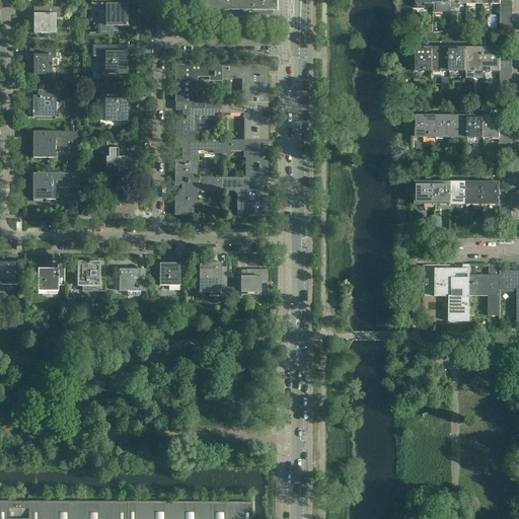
[(128,26),(128,4),(121,4),(121,0),(100,0),(100,5),(102,5),(102,4),(105,4),(105,26),(128,26)]
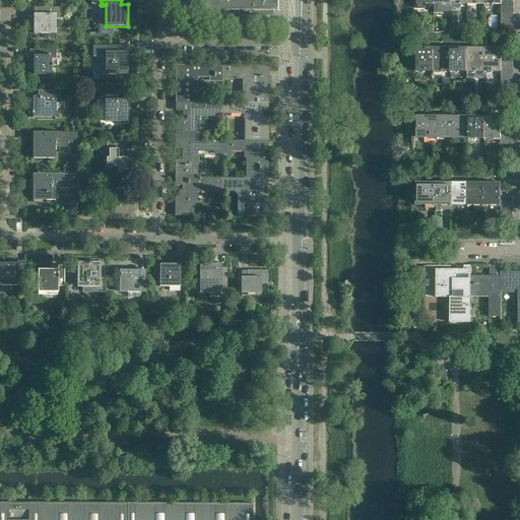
[(273,16),(273,0),(192,0),(192,10),(248,10),(248,15),(273,16)]
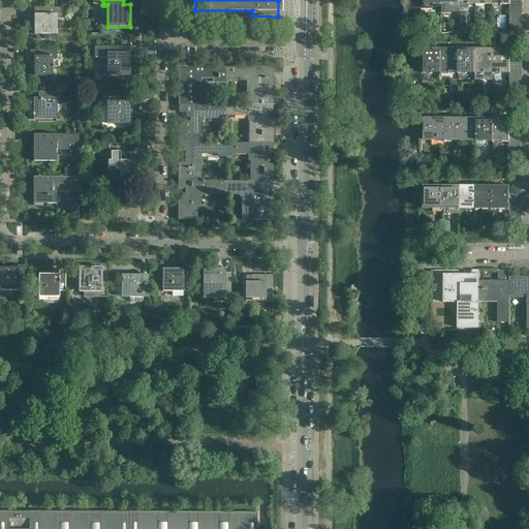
[(57,34),(57,14),(63,14),(63,7),(42,7),(42,14),(34,14),(34,34),(57,34)]
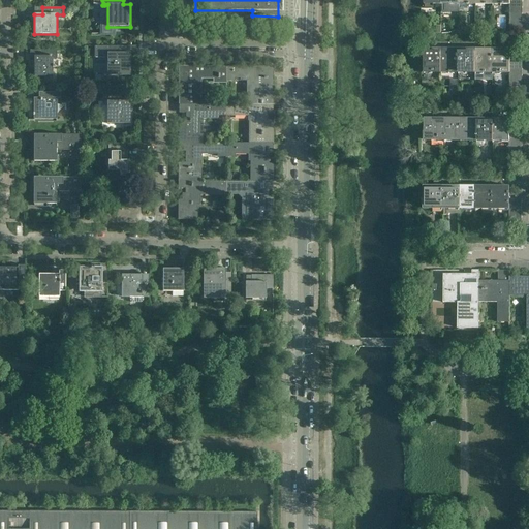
[(130,75),(130,58),(130,54),(135,54),(135,47),(115,47),(115,53),(107,53),(107,75),(130,75)]
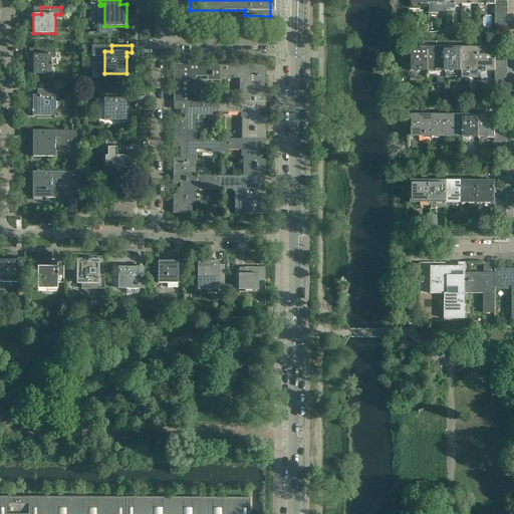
[(429,70),(429,48),(412,47),(412,70),(429,70)]
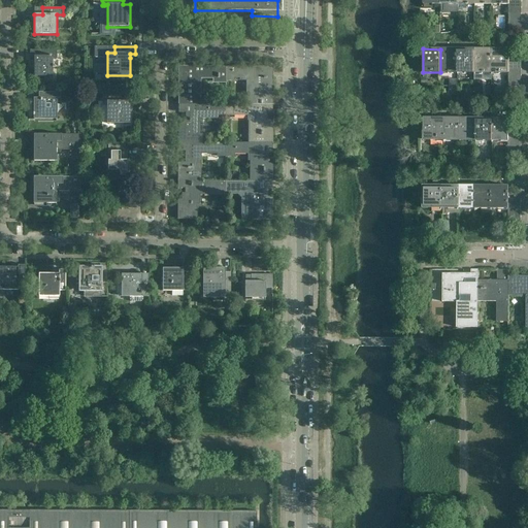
[(53,65),(53,59),(57,59),(57,50),(36,50),(36,56),(34,56),(34,76),(53,76),(53,68),(54,68),(54,65),(53,65)]
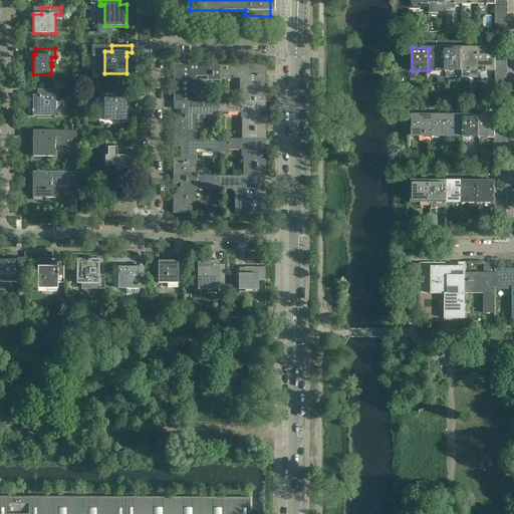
[(446,70),(446,48),(429,48),(429,70),(446,70)]
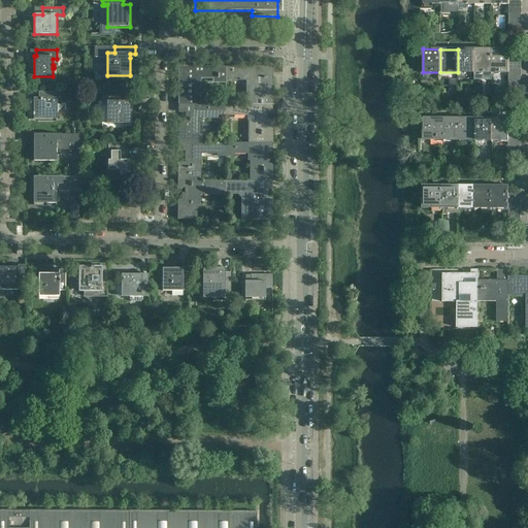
[(474,72),(474,50),(458,50),(458,72),(474,72)]
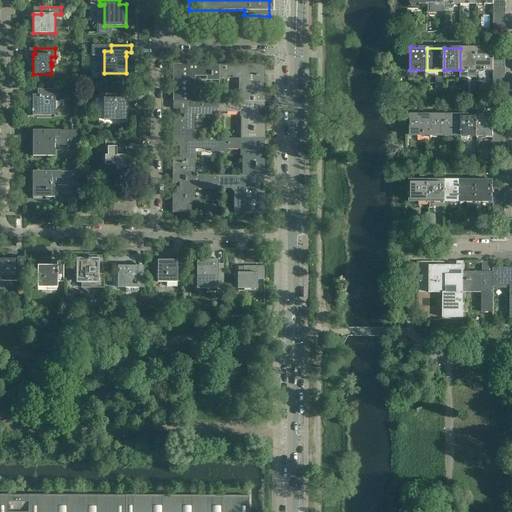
[(476,70),(477,48),(460,48),(460,70),(476,70)]
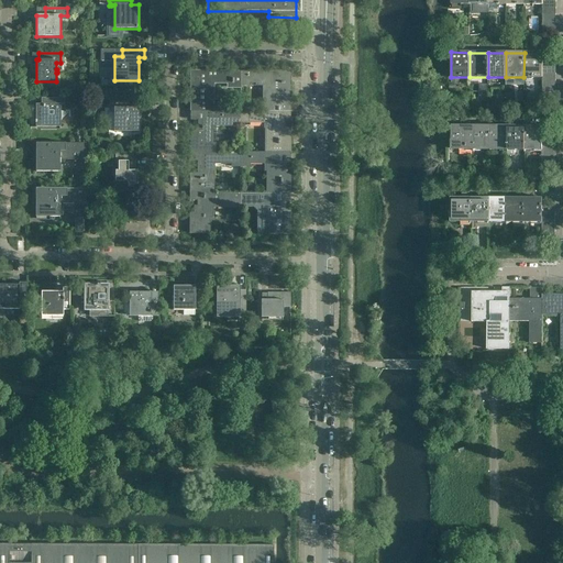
[(542,66),(542,62),(543,53),(525,53),(523,77),(543,77),(543,74),(543,66),(542,66)]
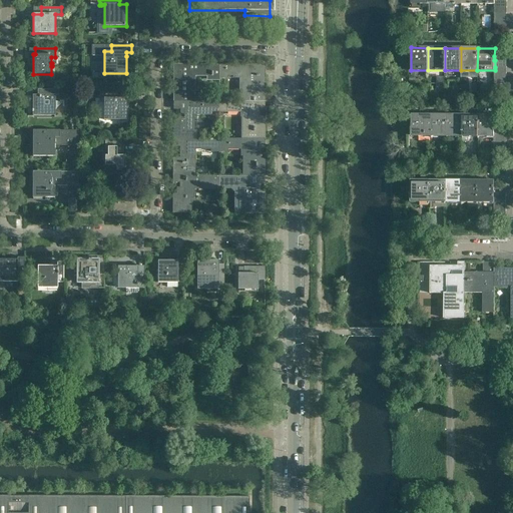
[(194,101),(195,76),(218,76),(218,64),(173,64),(173,101),(184,101),(194,101)]
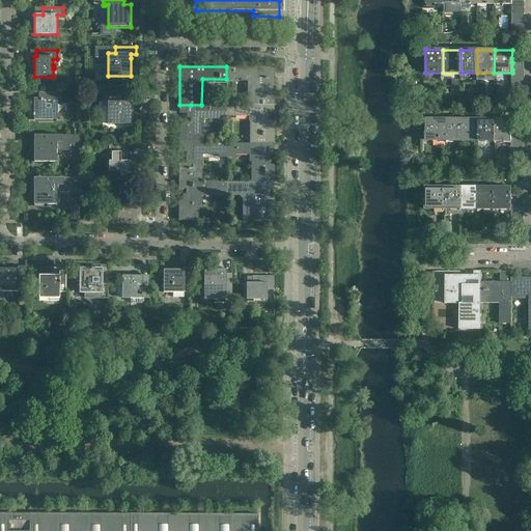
[(275,105),(275,78),(273,78),(273,74),(275,74),(275,66),(226,66),(226,79),(226,84),(227,84),(227,81),(234,81),(234,78),(250,78),(250,96),(248,96),(247,105),(263,105),(275,105)]
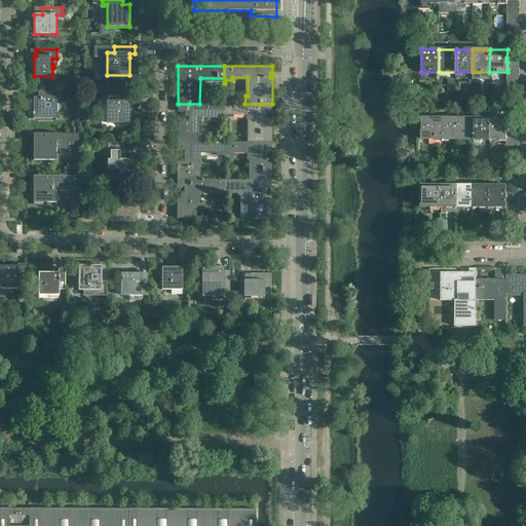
[(57,118),(57,99),(63,99),(63,91),(45,91),(45,98),(34,98),(34,113),(33,113),(33,115),(34,115),(34,118),(57,118)]
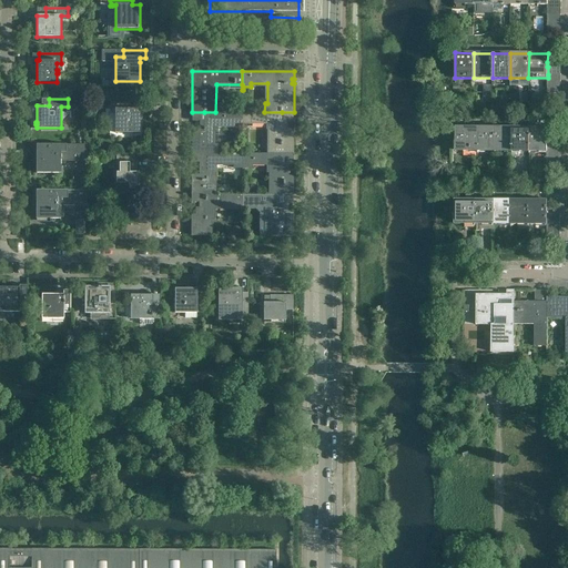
[(140,133),(140,109),(133,109),(133,102),(111,102),(111,109),(115,109),(115,133),(140,133)]
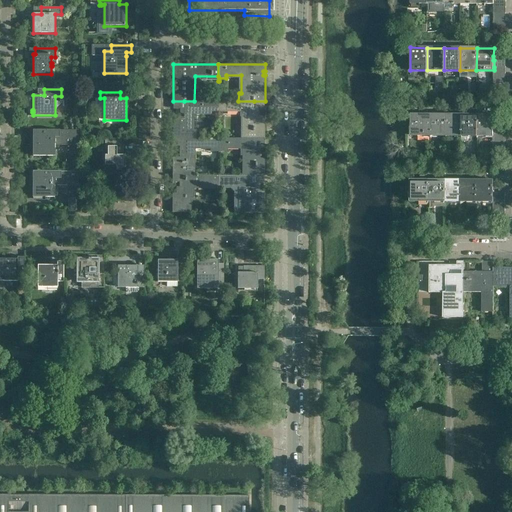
[(193,131),(193,111),(218,111),(218,112),(219,101),(194,101),(184,101),(183,109),(180,109),(180,120),(173,119),(173,138),(195,138),(195,131),(193,131)]
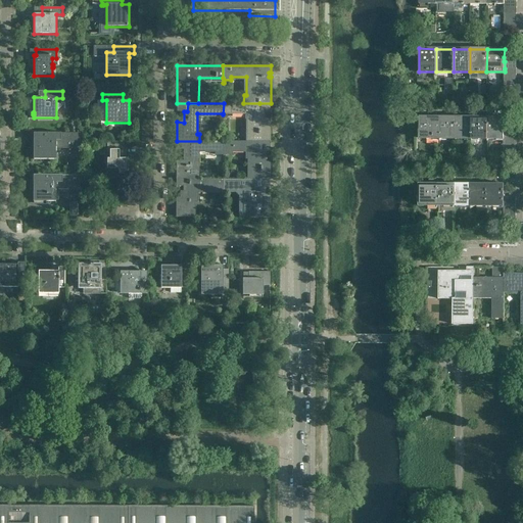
[(270,142),(271,119),(265,119),(265,111),(259,111),(259,103),(243,103),(224,103),(223,114),(224,114),(224,113),(246,113),(245,141),(259,141),(270,142)]
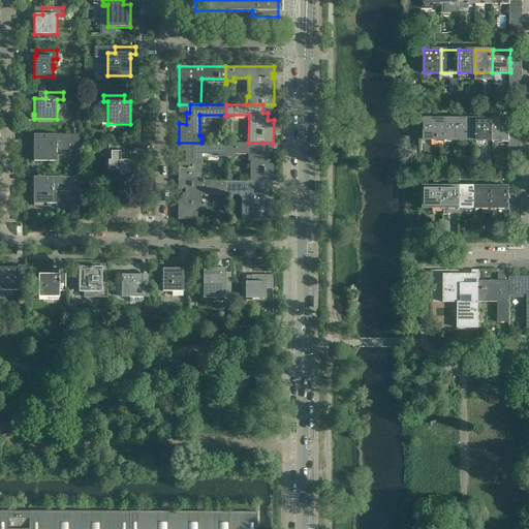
[(441,141),(442,118),(425,118),(425,141),(441,141)]
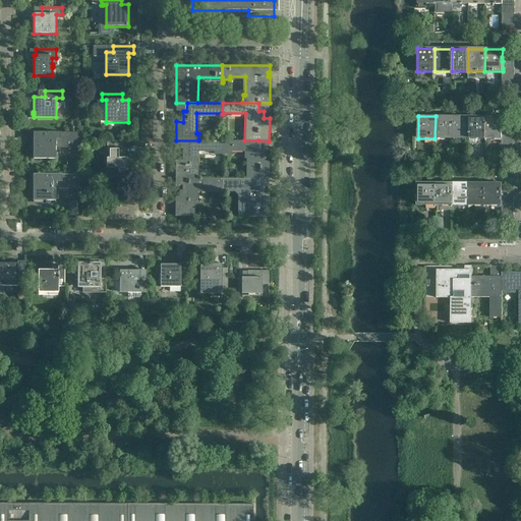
[(452,138),(452,116),(436,116),(435,138),(452,138)]
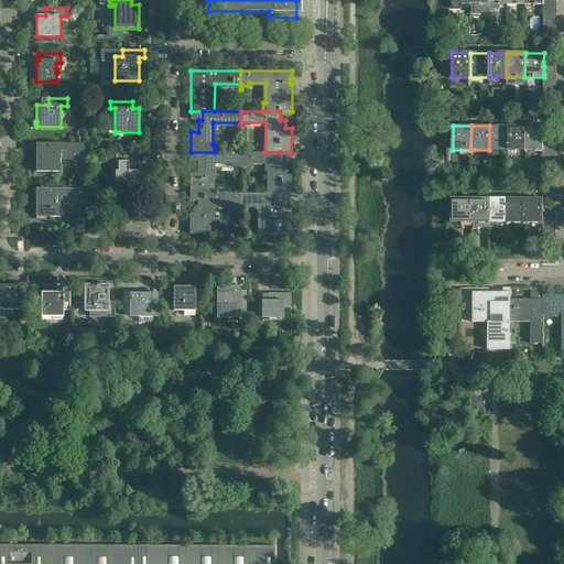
[(507,150),(507,126),(489,126),(489,150),(507,150)]
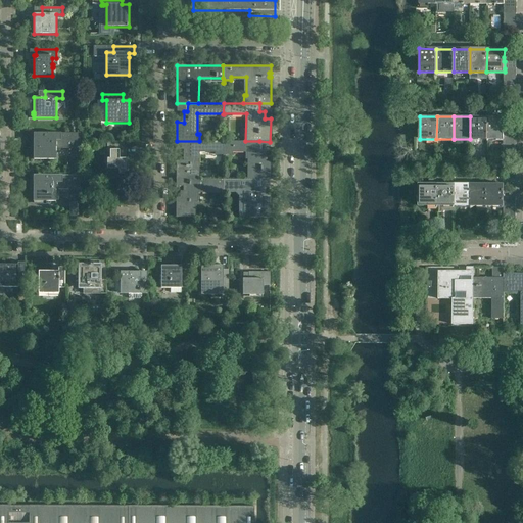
[(487,139),(487,116),(470,116),(470,139),(487,139)]
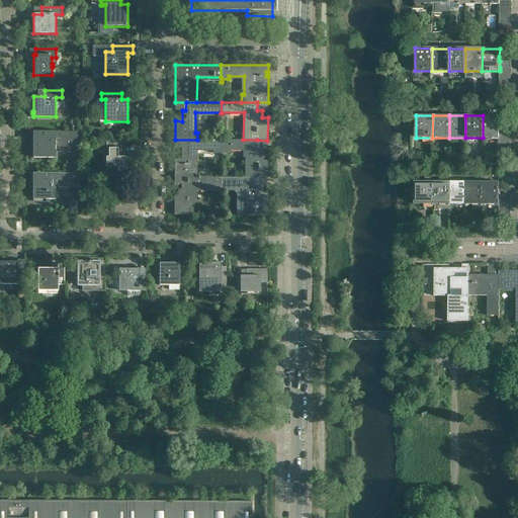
[(499,132),(499,122),(499,115),(483,115),(483,138),(499,138),(499,132)]
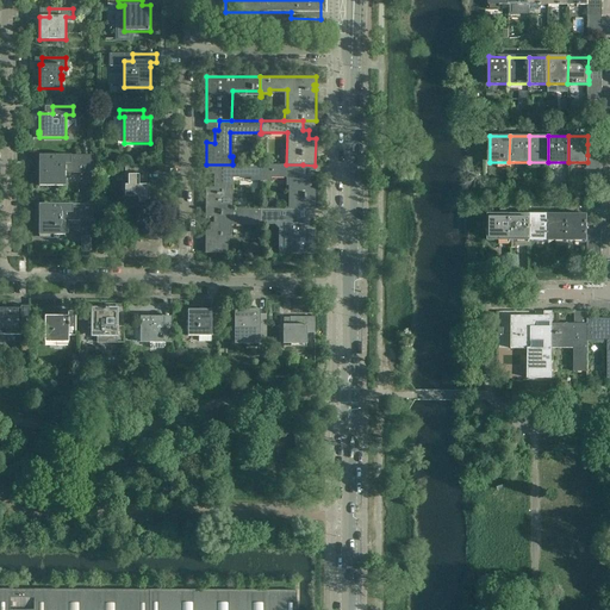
[(64,186),(66,173),(93,173),(93,155),(39,155),(38,173),(38,186),(64,186)]
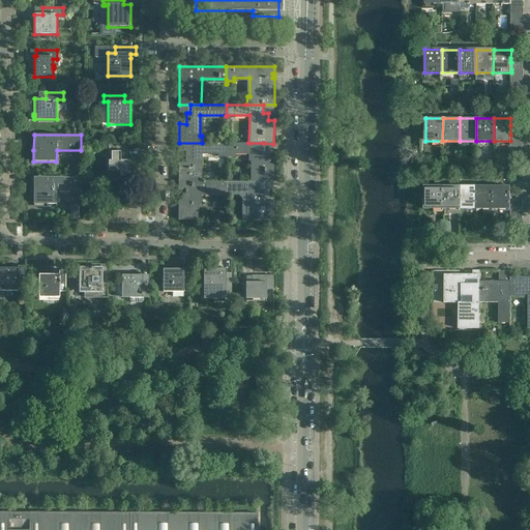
[(202,181),(202,153),(218,153),(218,157),(227,157),(227,153),(226,153),(226,143),(202,143),(179,143),(178,152),(185,152),(185,157),(185,164),(178,164),(178,181),(202,181)]
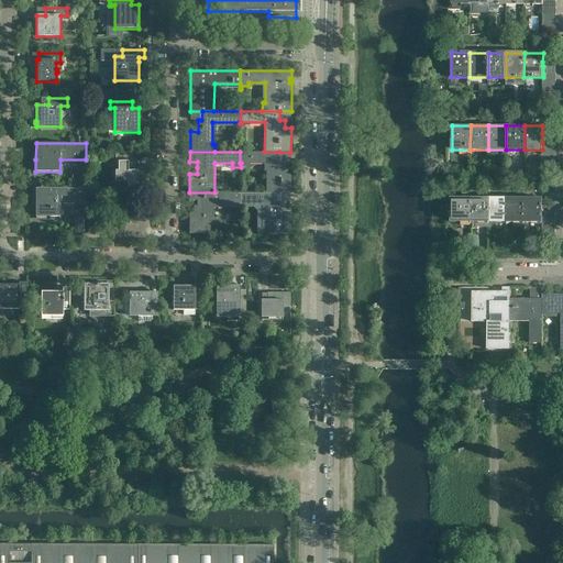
[(290,194),(290,175),(286,175),(286,162),(279,162),(279,152),(264,152),(240,152),(240,163),(241,163),(266,163),(266,194),(277,194),(290,194)]
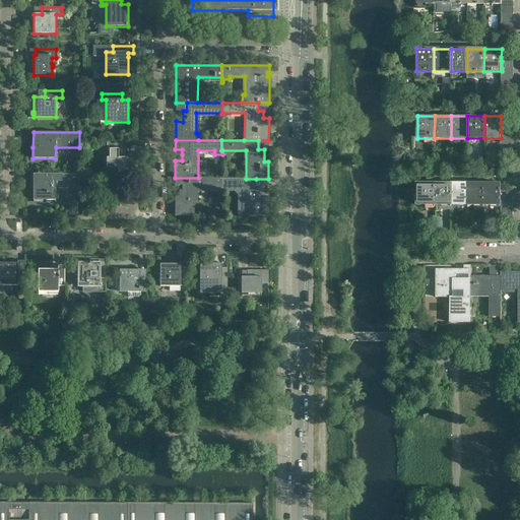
[(125,163),(125,153),(125,149),(123,149),(123,141),(107,141),(107,151),(109,151),(109,157),(107,157),(107,168),(109,168),(109,178),(120,178),(120,173),(125,173),(125,171),(127,171),(127,163),(125,163)]
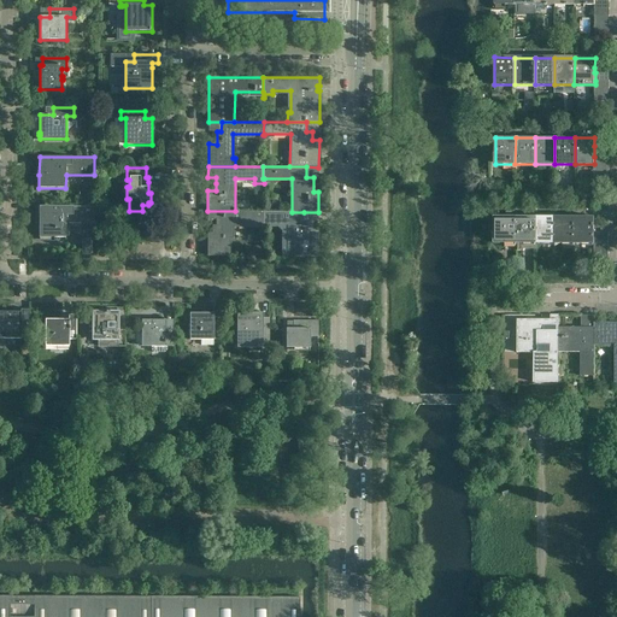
[(65,239),(65,216),(94,216),(94,207),(64,206),(39,206),(39,224),(39,238),(65,239)]
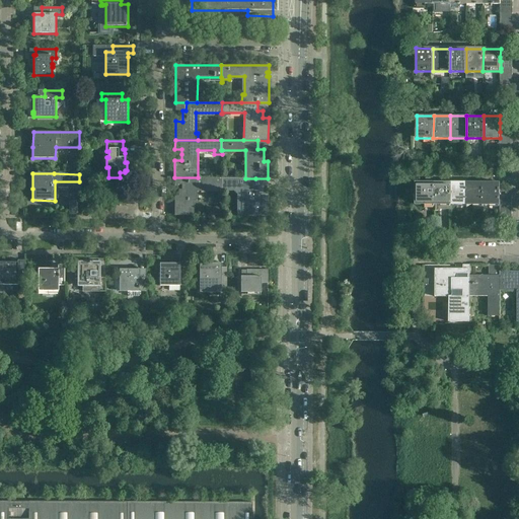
[(194,216),(194,202),(196,202),(196,189),(211,189),(211,192),(222,192),(222,189),(221,189),(221,177),(198,177),(174,177),(174,184),(181,184),(181,191),(178,191),(178,197),(174,197),(174,215),(194,216)]
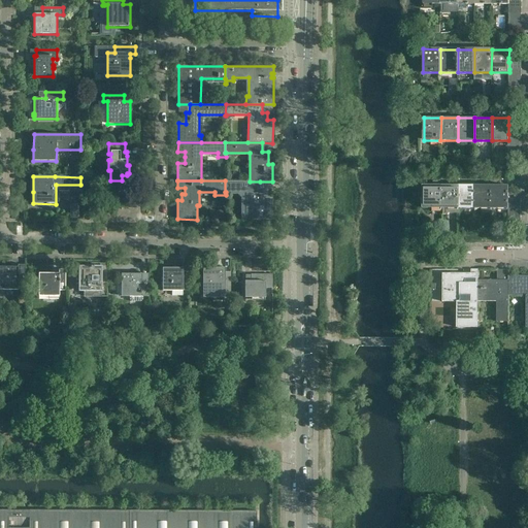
[(272,220),(272,197),(262,197),(262,189),(260,189),(260,182),(250,182),(225,180),(225,192),(226,192),(249,192),(249,220),(272,220)]
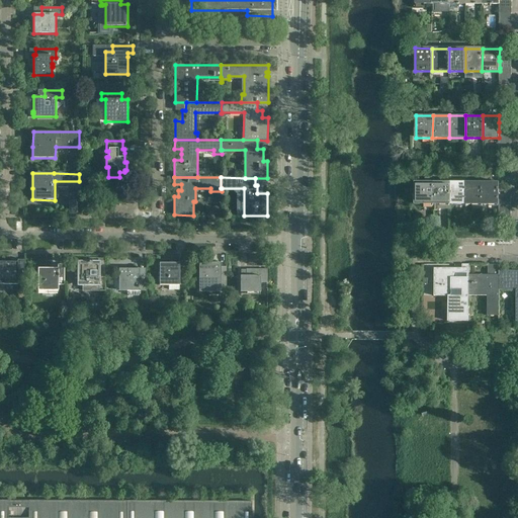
[(433,204),(434,182),(417,182),(417,186),(415,186),(415,194),(417,194),(417,204),(424,204),(424,203),(433,203),(433,204)]
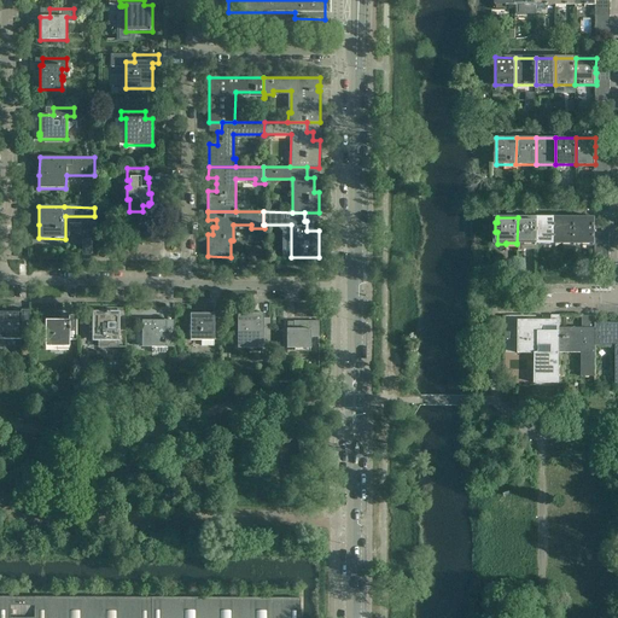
[(536,244),(537,217),(518,217),(517,244),(525,244),(525,243),(536,243),(536,244)]
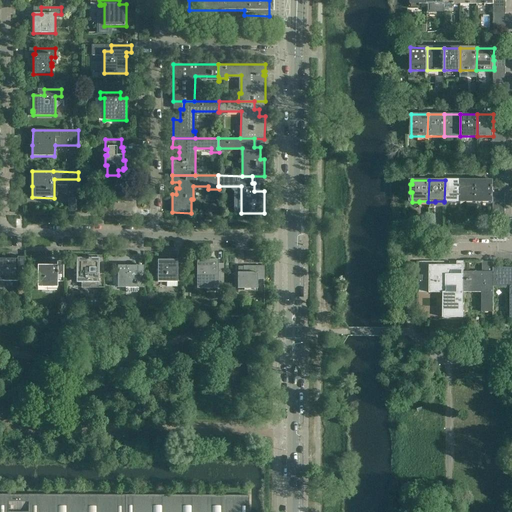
[(460,202),(461,180),(445,180),(444,202),(451,202),(451,201),(460,201),(460,202)]
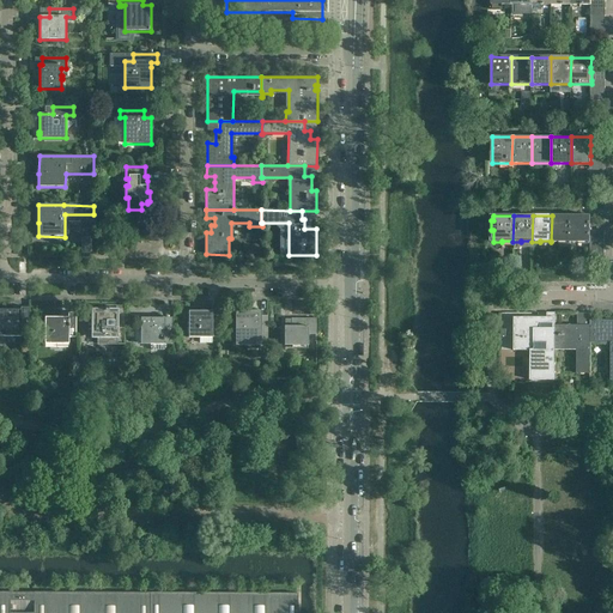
[(570,242),(571,216),(552,216),(551,242),(559,242),(559,241),(570,241),(570,242)]
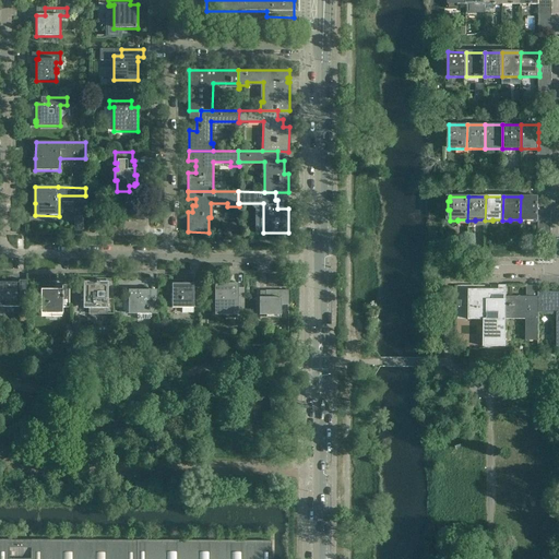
[(538,221),(538,217),(538,211),(538,204),(538,197),(521,197),(520,221),(527,221),(527,219),(537,219),(537,221),(538,221)]
